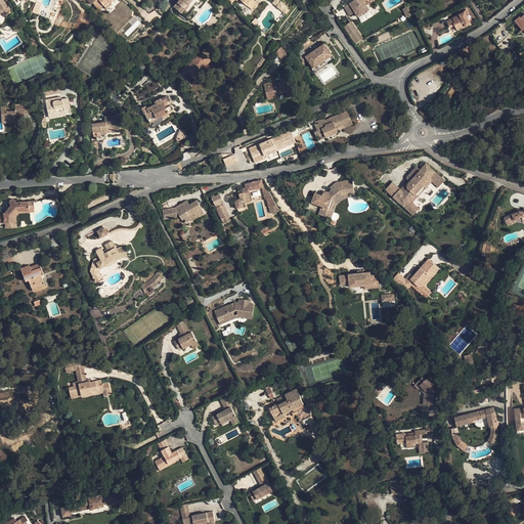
[(0,0),(0,13),(2,12),(4,15),(10,11),(2,0),(0,0)]
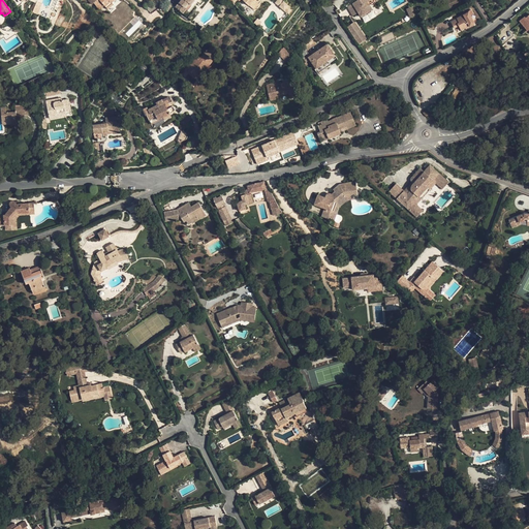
[(52,0),(50,6),(44,17),(51,19),(51,17),(53,18),(54,18),(55,17),(56,16),(56,14),(56,12),(55,12),(54,11),(58,0),(52,0)]
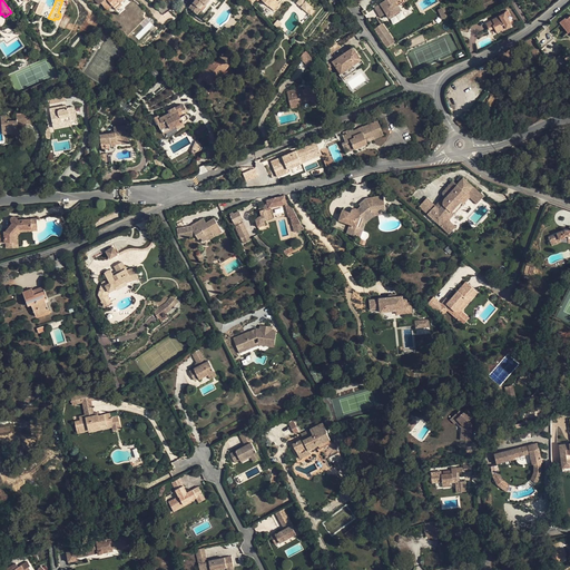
[(95,0),(99,5),(101,3),(104,6),(104,7),(107,10),(112,6),(116,10),(123,5),(120,2),(123,0),(95,0)]
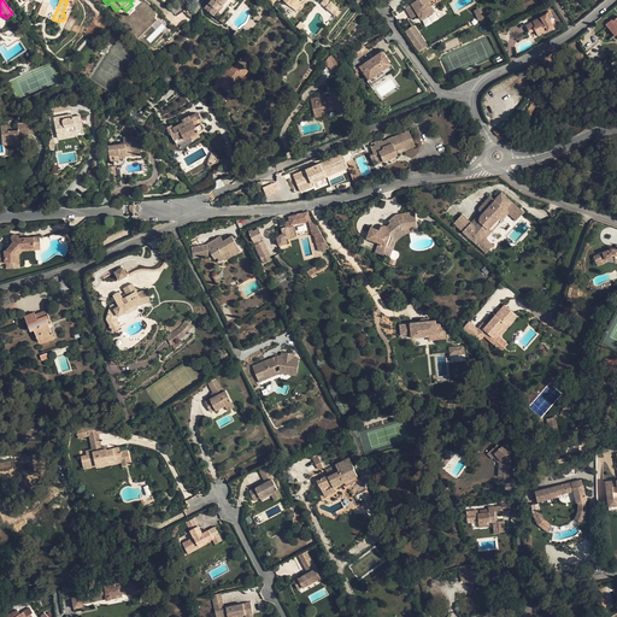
[(211,0),(204,9),(213,16),(215,17),(224,6),(225,9),(231,0),(211,0)]
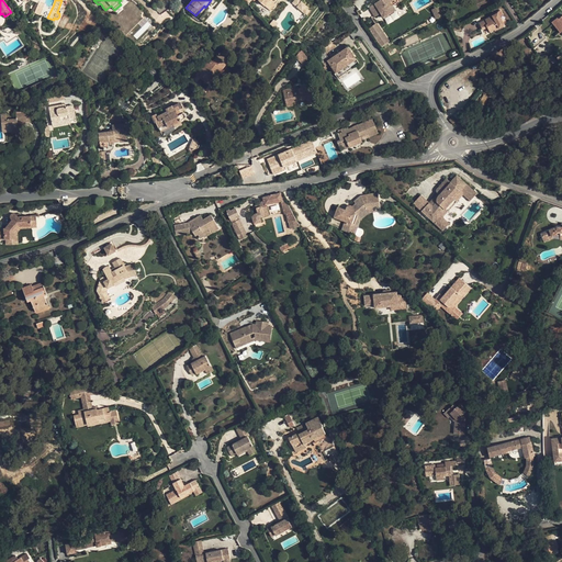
[(258,0),(270,11),(276,4),(274,3),(277,0),(258,0)]
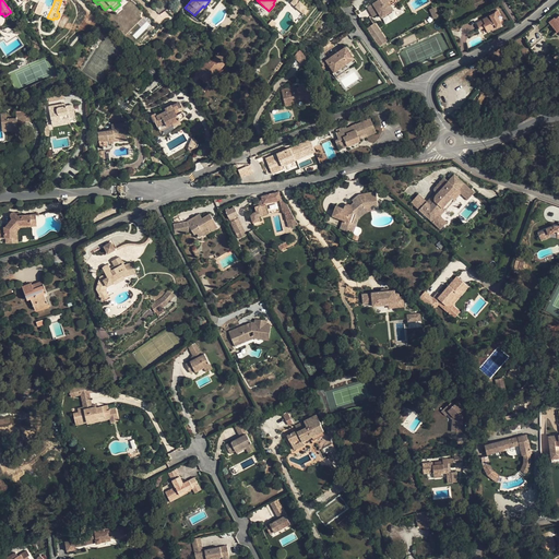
[(378,0),(372,3),(379,13),(382,18),(394,10),(391,6),(400,0),(378,0)]
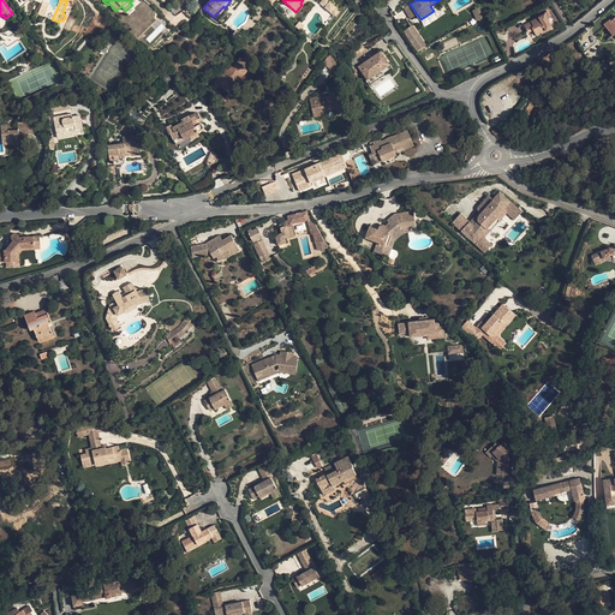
[(39,13),(43,16),(48,4),(43,1),(39,13)]
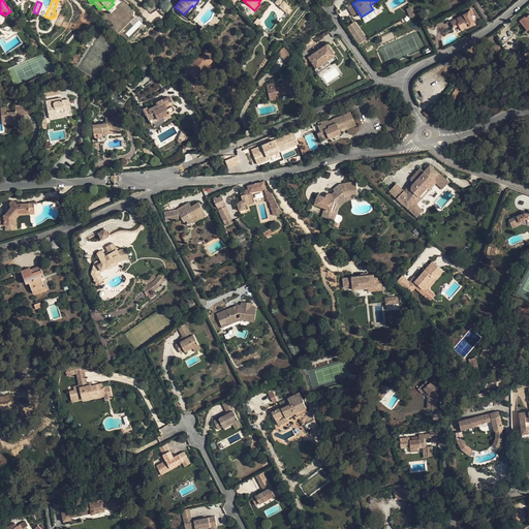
[(292,9),(284,1),(280,6),(288,13),(292,9)]
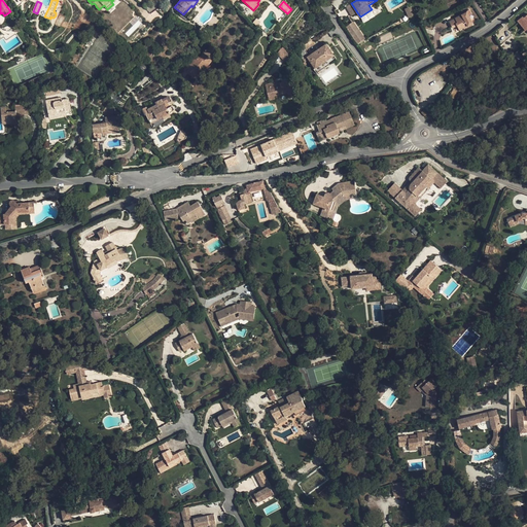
[(167,11),(171,6),(166,2),(161,7),(167,11)]
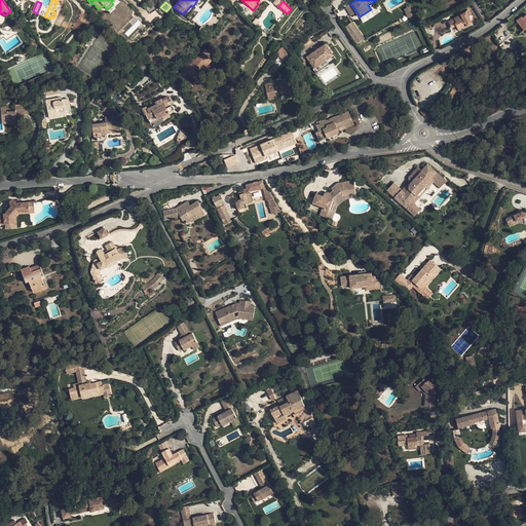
[(350,3),(345,7),(351,15),(357,12),(350,3)]
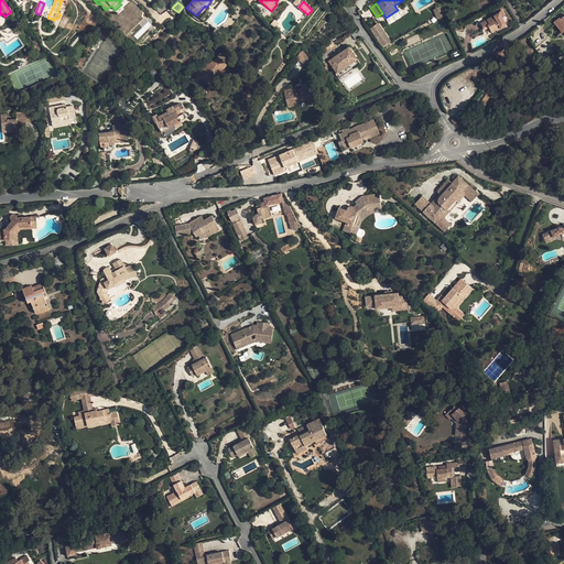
[(205,6),(196,15),(198,18),(206,8),(205,6)]
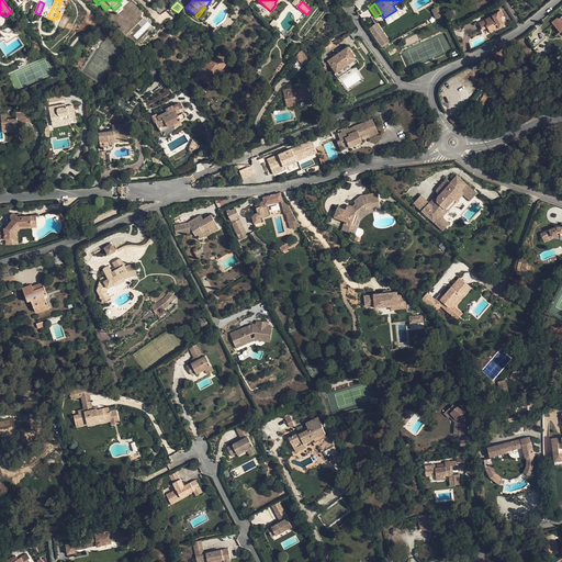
[(440,6),(433,10),(436,19),(445,14),(440,6)]
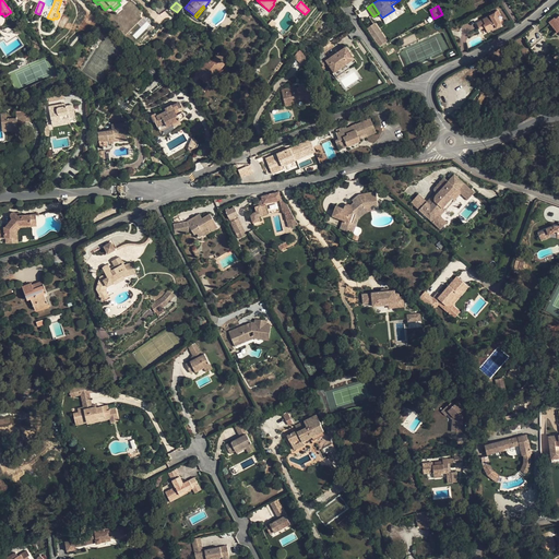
[(498,16),(496,13),(477,23),(480,30),(485,27),(487,32),(491,30),(492,31),(502,25),(498,16)]
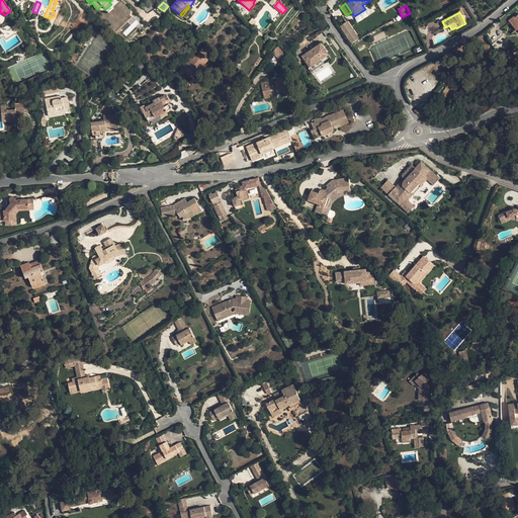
[(509,20),(517,29),(517,28),(517,14),(515,18),(514,16),(509,20)]
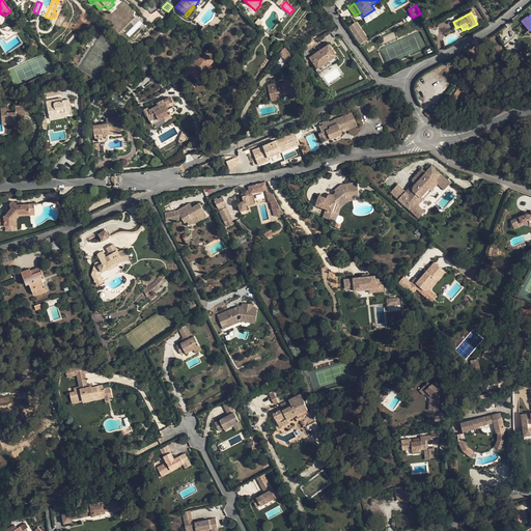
[(356,22),(348,27),(361,45),(368,38),(356,22)]
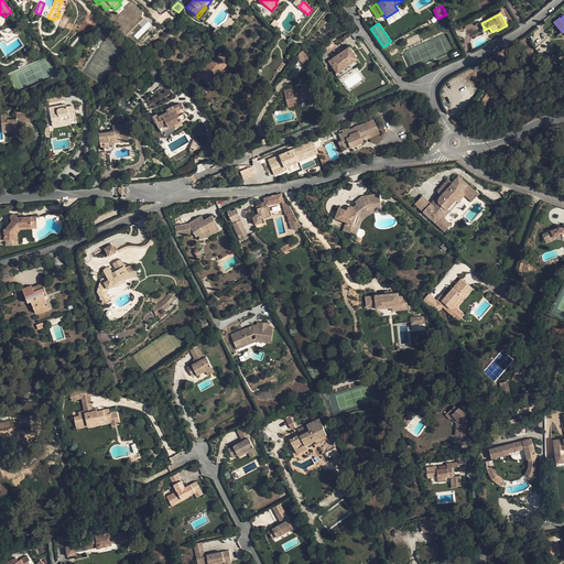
[(335,42),(334,43),(325,47),(324,49),(326,54),(337,46),(335,42)]
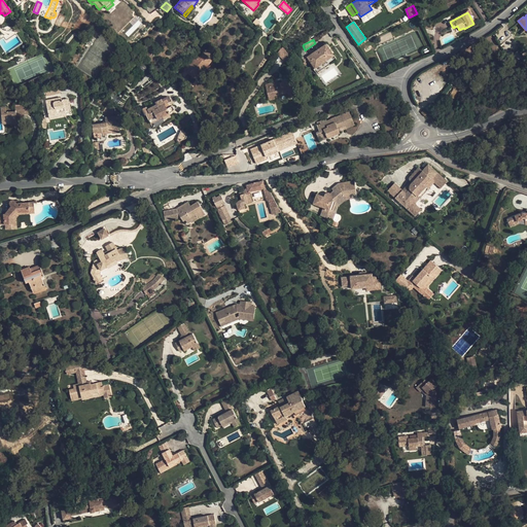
[(309,56),(303,60),(305,63),(309,60),(315,68),(335,56),(326,44),(324,45),(319,48),(309,56)]
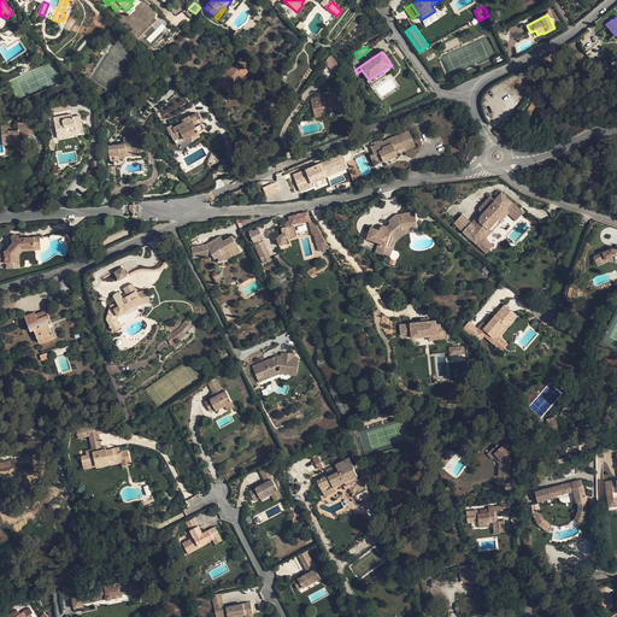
[(354,53),(347,58),(354,70),(362,65),(357,59),(354,53)]
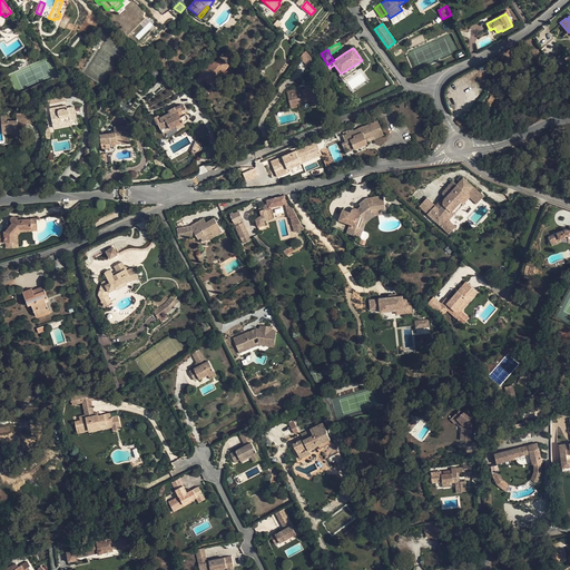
[(307,53),(307,55),(302,59),(310,67),(315,60),(307,53)]
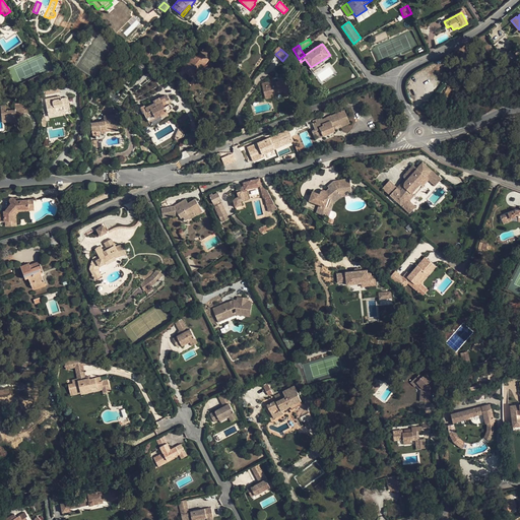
[(193,54),(183,67),(188,71),(191,67),(195,71),(198,73),(209,60),(200,52),(196,57),(193,54)]
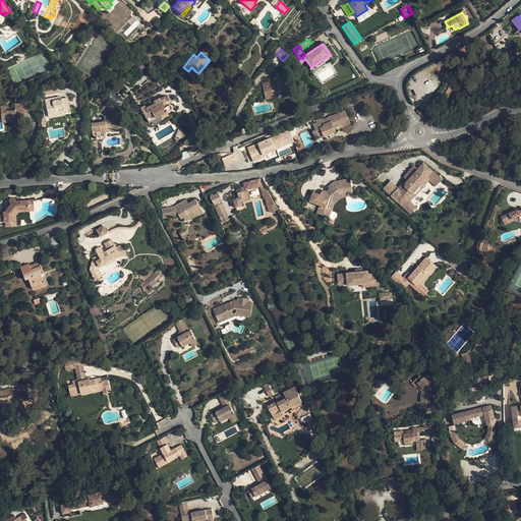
[(331,55),(311,67),(314,71),(333,59),(331,55)]
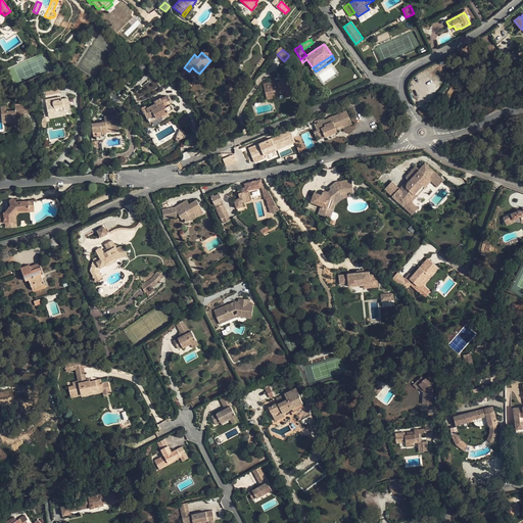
[(156,81),(134,91),(140,102),(156,93),(154,89),(159,87),(156,81)]
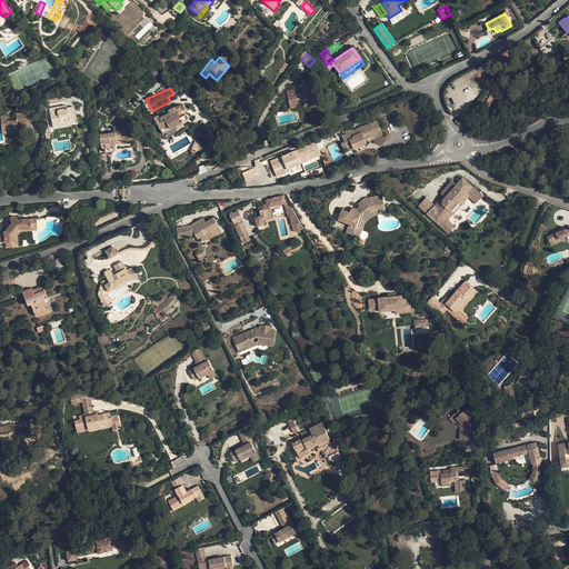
[(302,88),(287,91),(289,103),(296,102),(296,103),(310,100),(311,103),(318,102),(317,96),(316,91),(311,92),(310,88),(302,90),(302,88)]
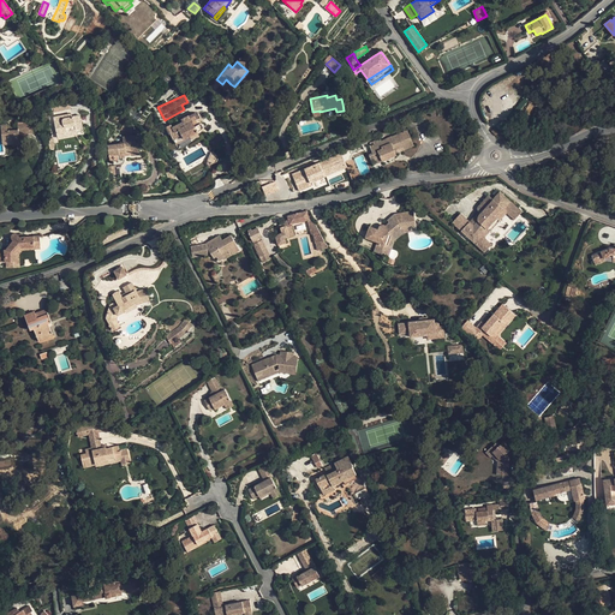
[(52,105),(53,112),(70,108),(69,101),(52,105)]
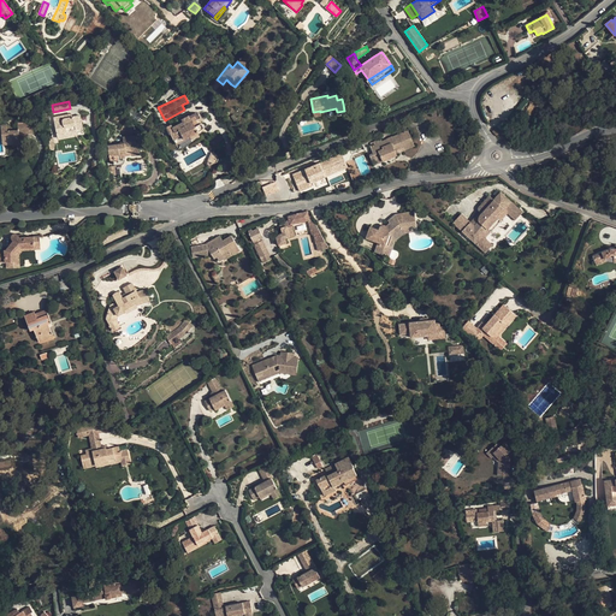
[(112,125),(122,131),(128,120),(118,114),(112,125)]
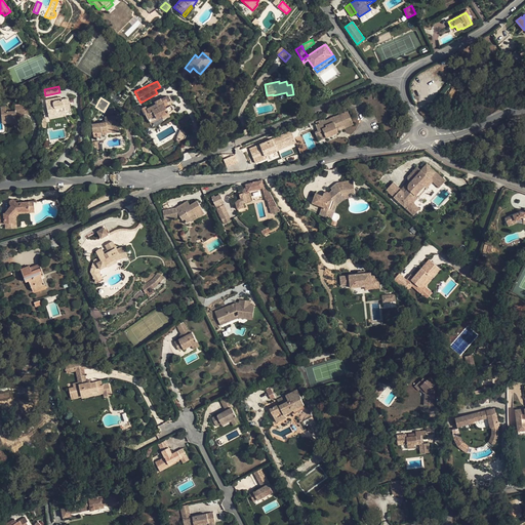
[(45,101),(49,118),(66,115),(66,113),(71,112),(69,98),(62,99),(56,101),(56,98),(45,101)]
